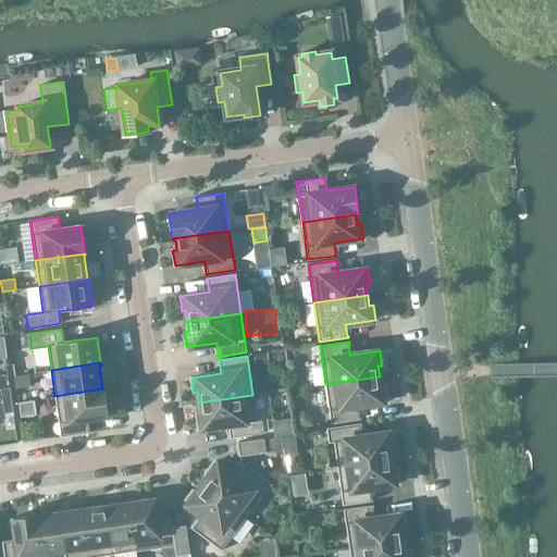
[(15,387),(29,386),(27,374),(14,376),(15,387)]
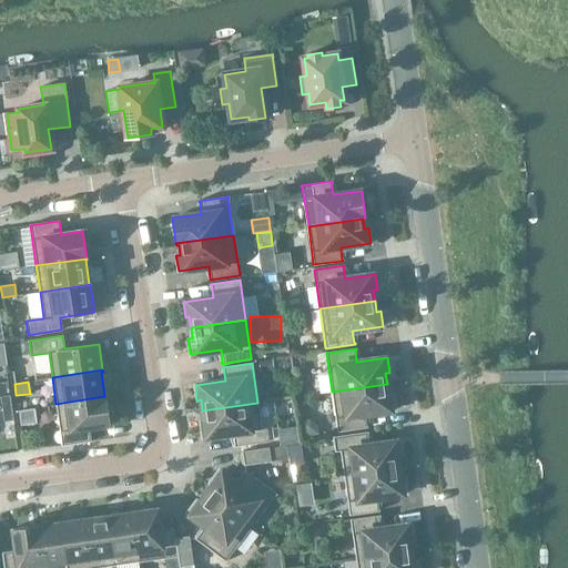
[(388,395),(387,384),(332,392),(337,432),(367,427),(367,426),(366,426),(364,414),(395,411),(393,395),(388,395)]
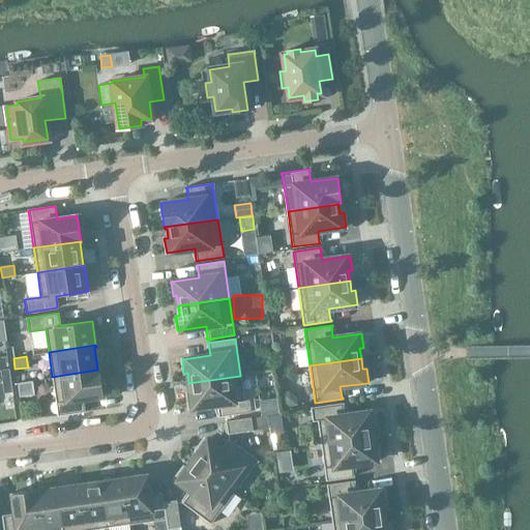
[(0,370),(2,381),(10,379),(8,369),(0,370)]
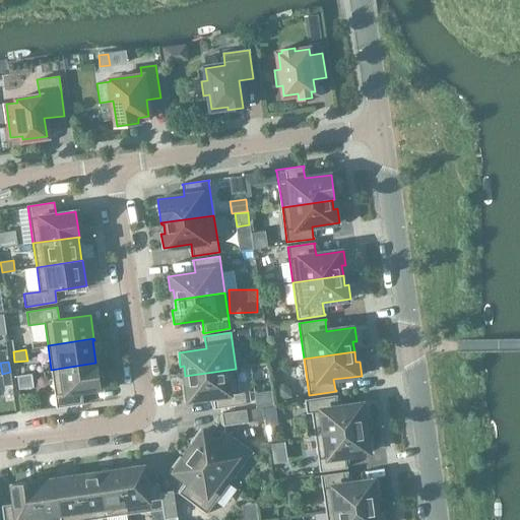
[(96,364),(95,363),(51,370),(56,408),(82,404),(81,392),(102,389),(98,363),(96,364)]
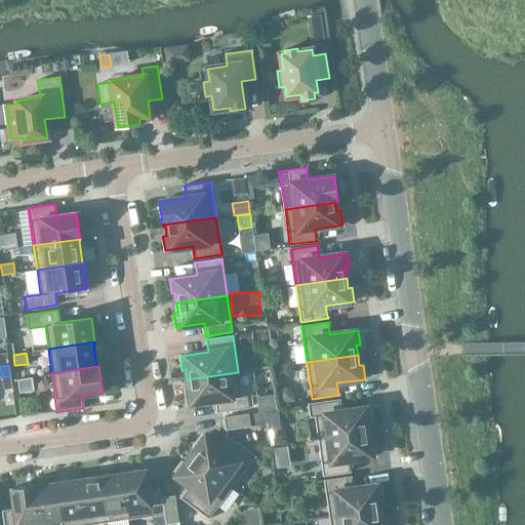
[(306,384),(306,367),(293,367),(294,384),(306,384)]
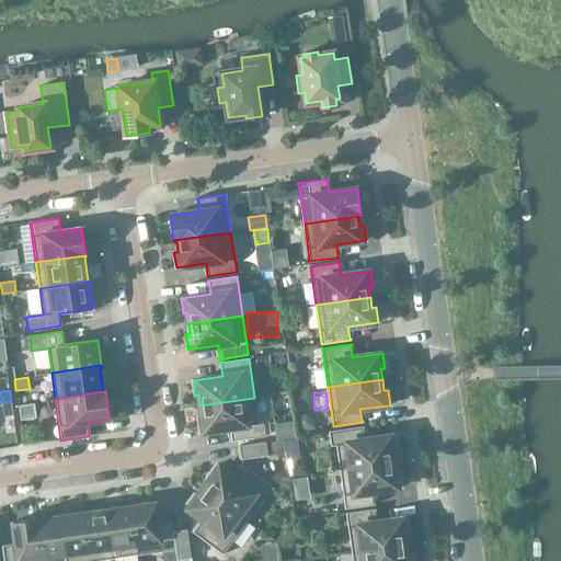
[(202,416),(197,416),(199,432),(230,428),(231,439),(230,439),(230,441),(265,436),(263,422),(258,422),(254,398),(199,405),(202,416)]
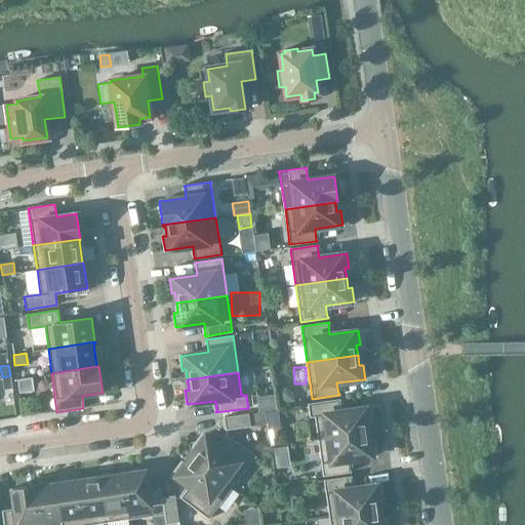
[(10,375),(2,377),(3,390),(12,389),(10,375)]
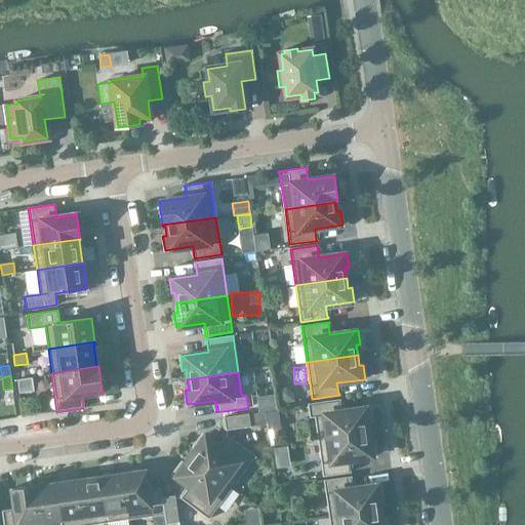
[(31,378),(18,380),(19,392),(33,391),(31,378)]
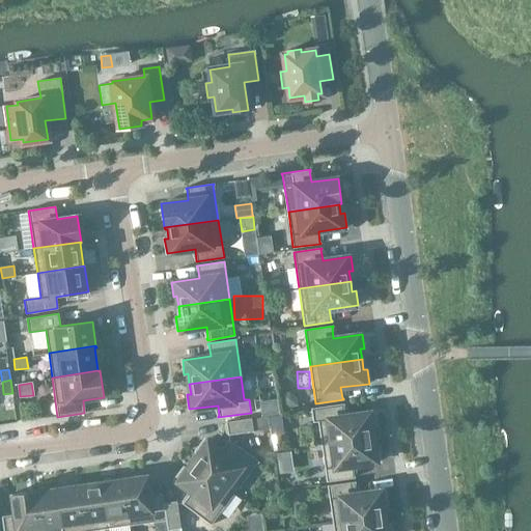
[(277,399),(259,401),(261,416),(279,414),(277,399)]
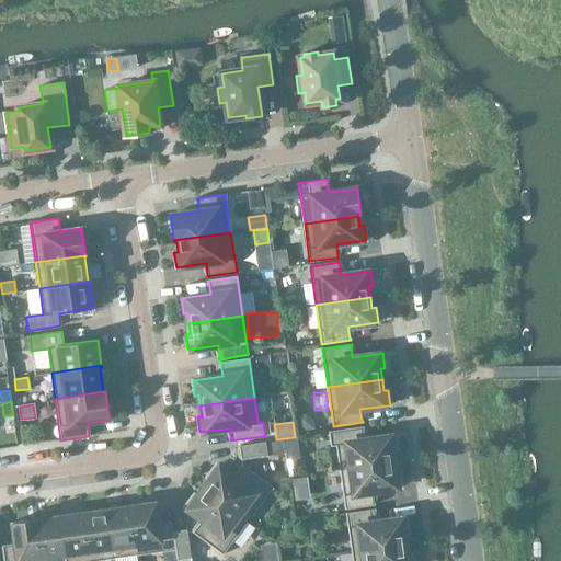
[(363,428),(364,427),(363,426),(329,432),(331,446),(336,445),(340,470),(393,461),(392,451),(397,450),(395,435),(364,439),(363,428)]
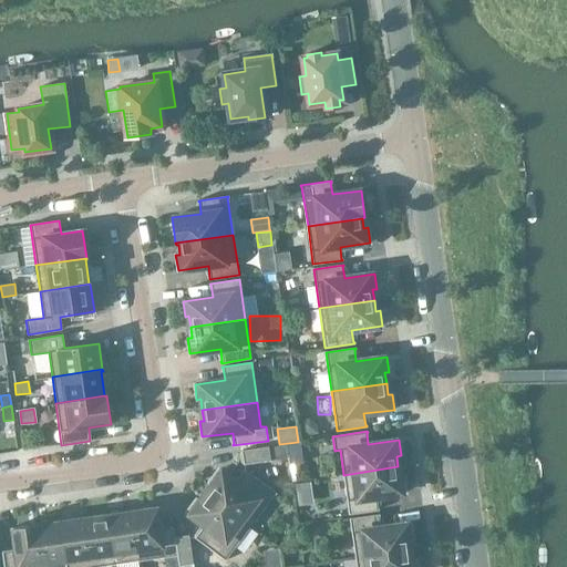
[(240,452),(241,452),(244,464),(269,461),(268,446),(240,451),(240,452)]
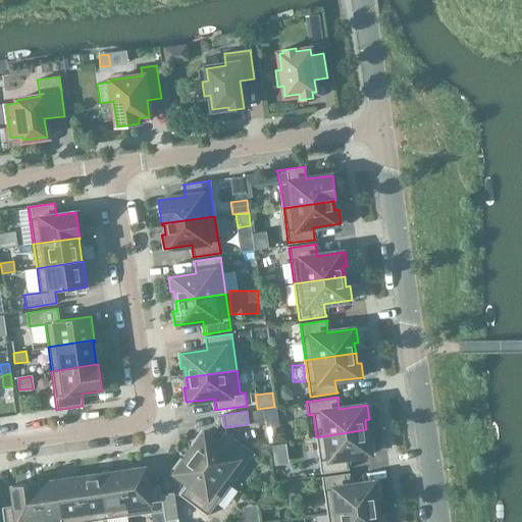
[(368,439),(366,429),(316,437),(321,473),(335,471),(349,469),(348,468),(346,458),(373,454),(371,439),(368,439)]
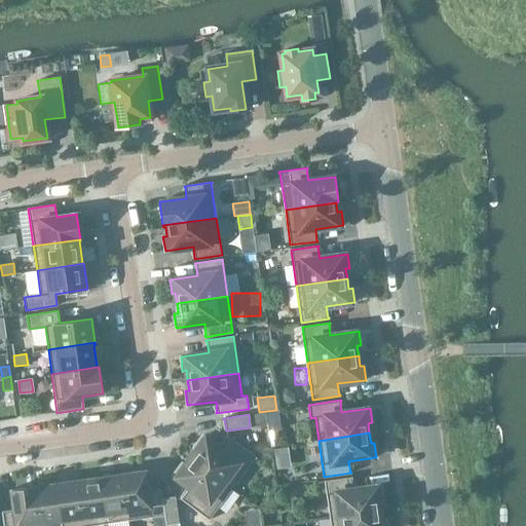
[(202,436),(194,447),(196,449),(190,457),(232,488),(255,457),(256,458),(256,457),(227,436),(226,437),(227,437),(219,448),(202,436)]
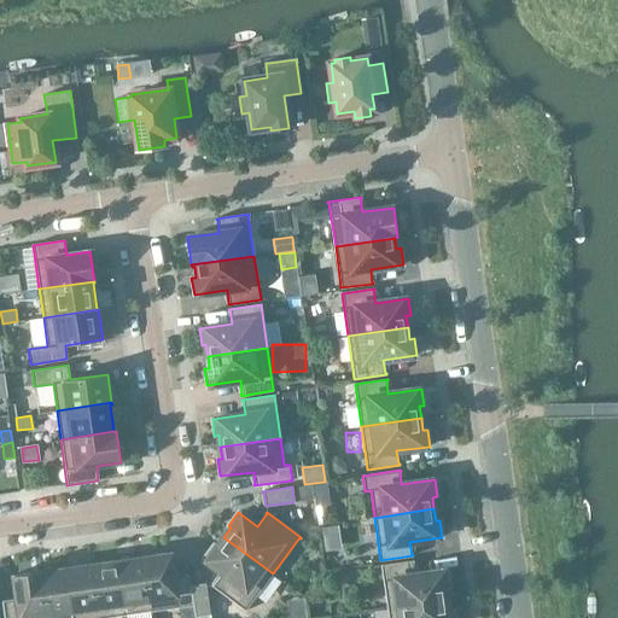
[(322,529),(324,538),(339,536),(338,526),(322,529)]
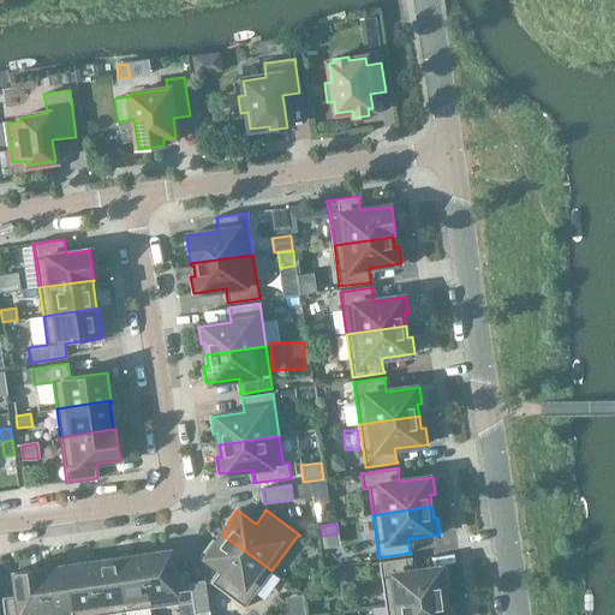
[(245,605),(272,571),(222,535),(216,544),(213,542),(202,555),(221,569),(213,581),(212,581),(210,583),(245,608),(245,607),(245,605)]
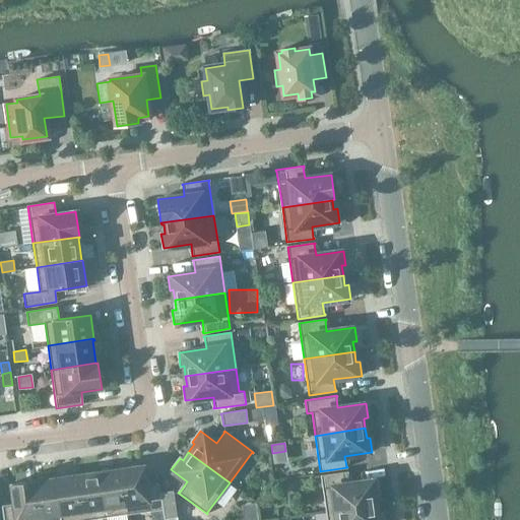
[(143,465),(122,468),(129,514),(161,509),(158,483),(146,484),(143,465)]
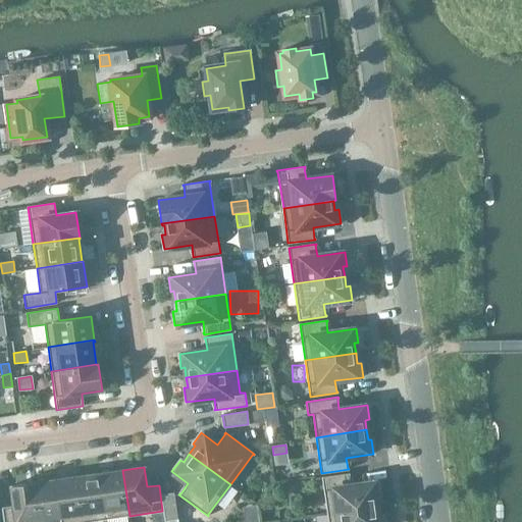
[(106,519),(129,516),(122,470),(120,470),(120,471),(100,474),(106,519)]
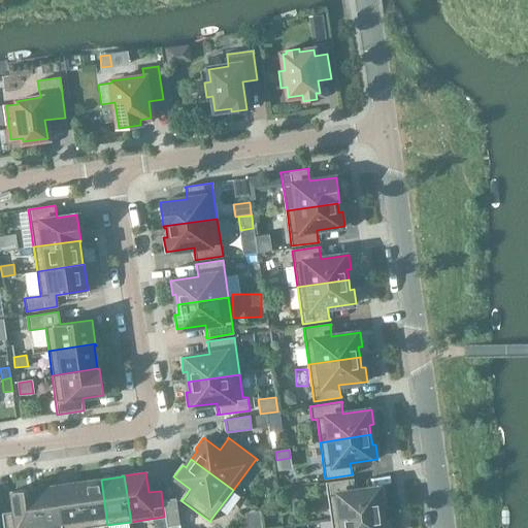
[(326,483),(331,520),(382,513),(381,502),(384,501),(382,487),(354,491),(353,481),(353,479),(326,483)]
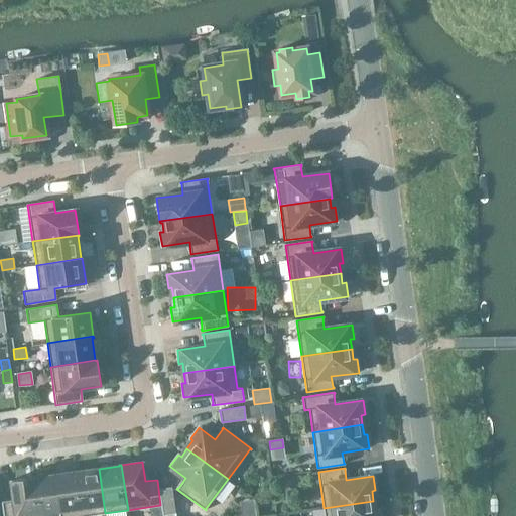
[(83,515),(85,515),(105,513),(99,469),(77,472),(83,515)]
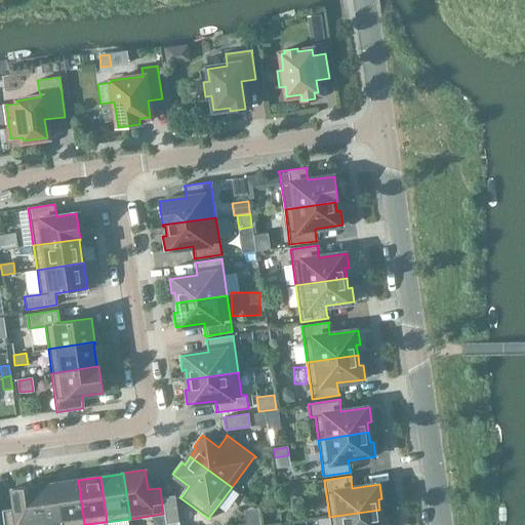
[(62,524),(84,524),(78,480),(56,483),(62,524)]
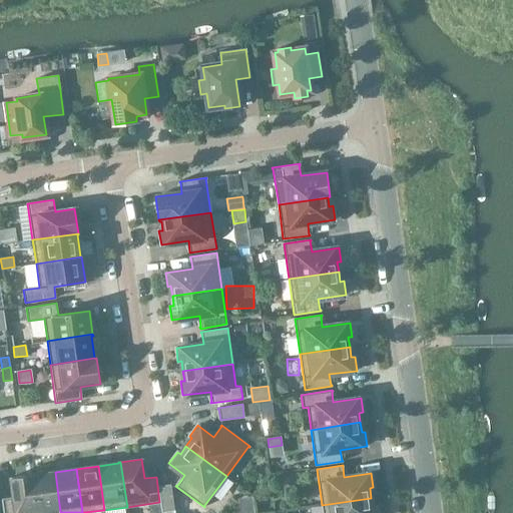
[(60,512),(55,472),(34,475),(39,512),(39,510),(59,507),(59,512),(60,512)]
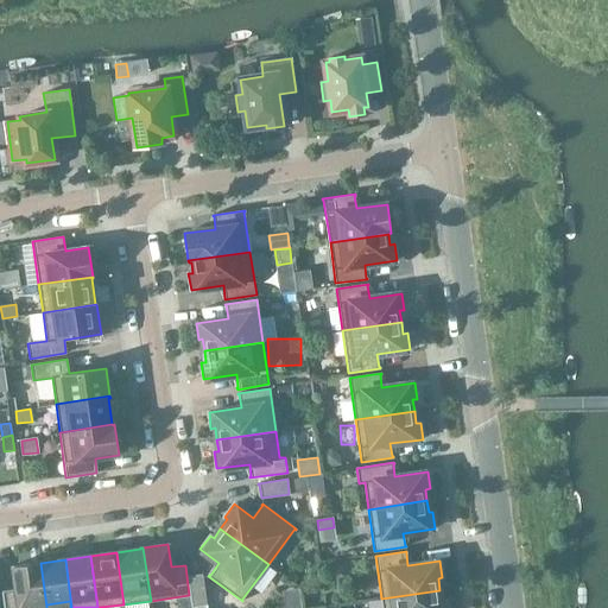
[(46,607),(40,563),(40,562),(13,565),(17,589),(2,591),(4,607),(46,607)]
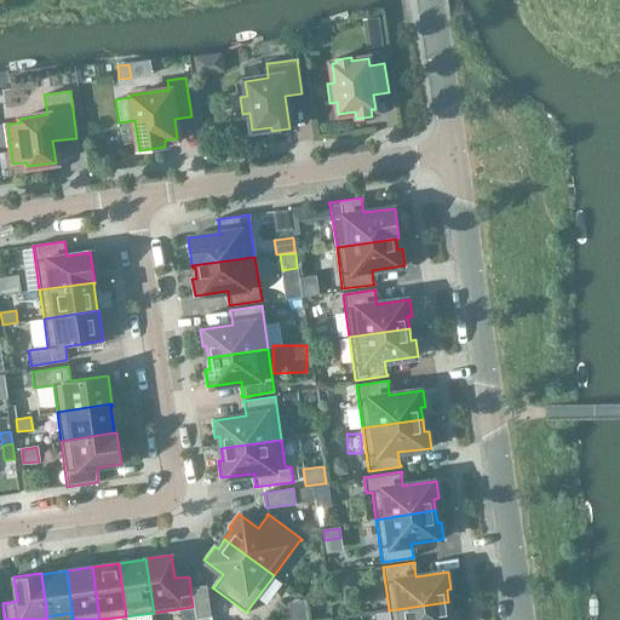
[(211,619),(211,616),(206,587),(191,590),(196,619),(195,619),(211,619)]
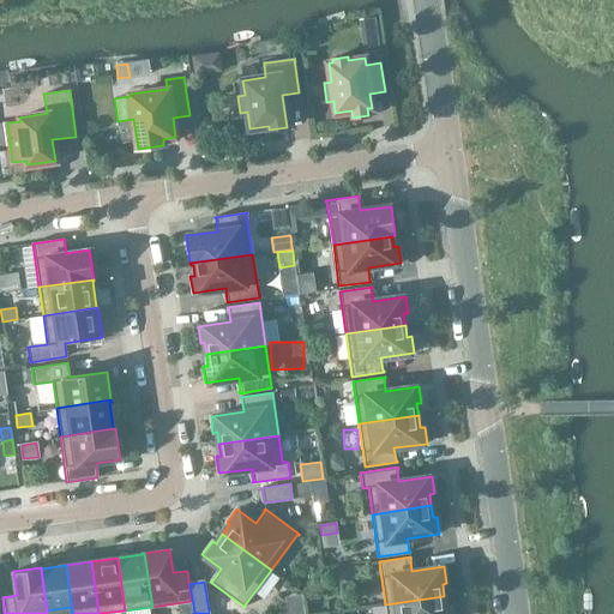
[(446,607),(444,596),(385,605),(385,613),(450,613),(450,607),(446,607)]
